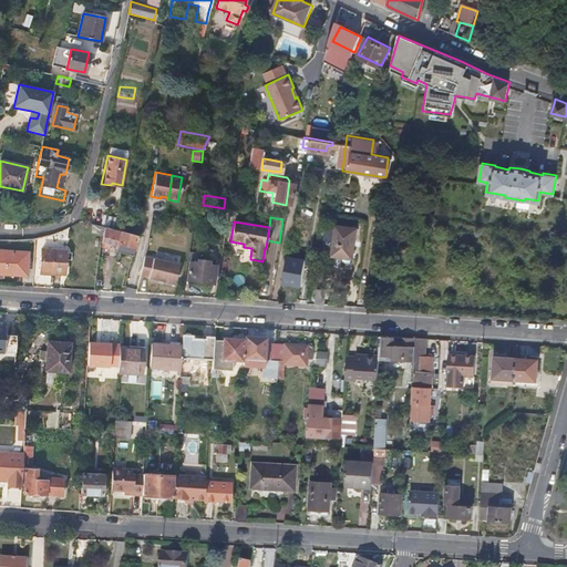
[(104,227),(91,224),(90,233),(103,236),(104,227)]
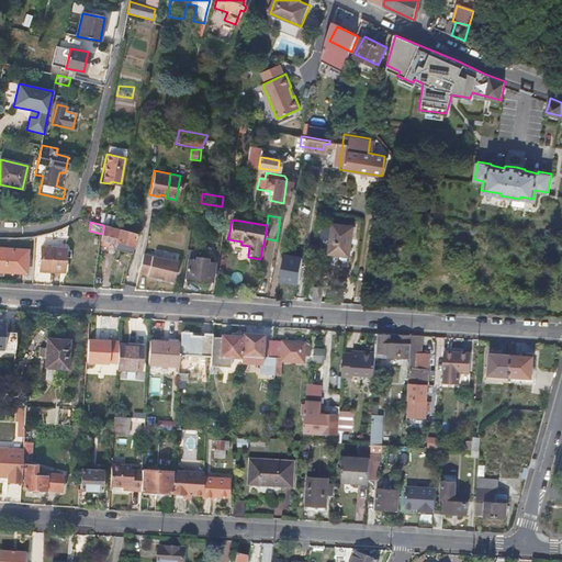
[(348,256),(353,225),(332,222),(327,254),(348,256)]
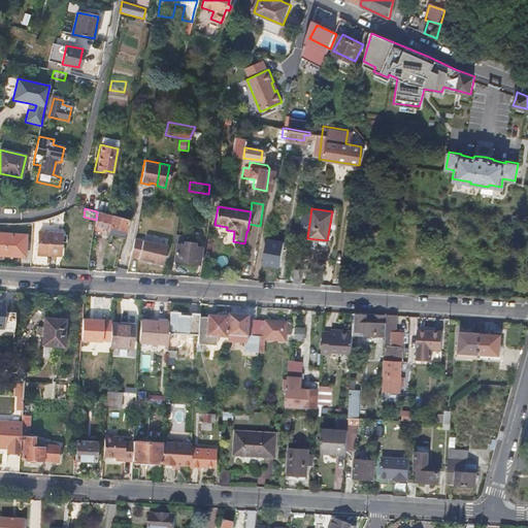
[(97,211),(96,220),(95,229),(102,231),(103,227),(108,228),(109,226),(122,229),(123,218),(105,213),(97,211)]
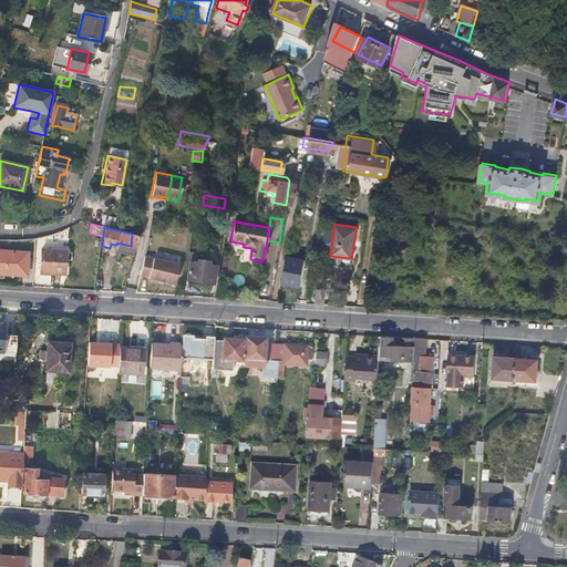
[(65,274),(66,249),(42,248),(40,272),(65,274)]
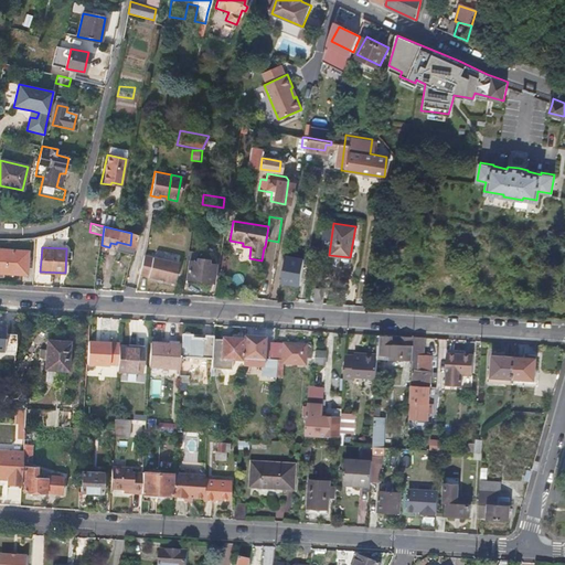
[(0,273),(25,275),(27,252),(0,249),(0,273)]
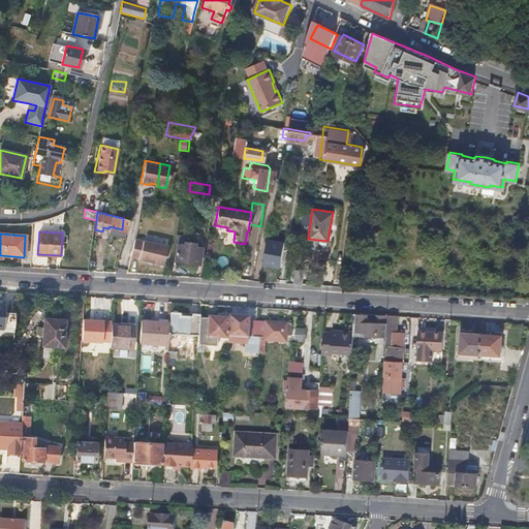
[(135,238),(131,256),(146,260),(147,252),(149,242),(135,238)]
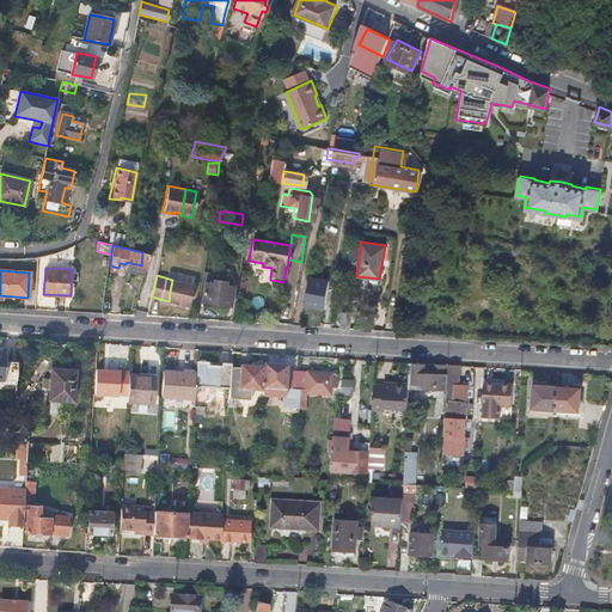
[(329,281),(308,277),(304,307),(323,311),(329,281)]
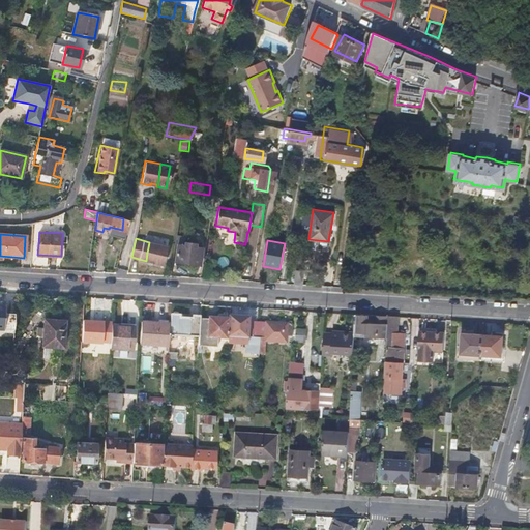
[(195,243),(183,241),(183,245),(176,244),(173,265),(199,269),(203,248),(194,246),(195,243)]
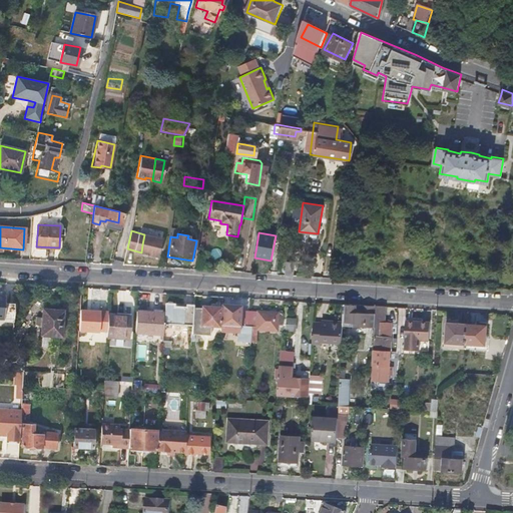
[(142,244),(141,252),(157,257),(162,238),(144,234),(142,244)]
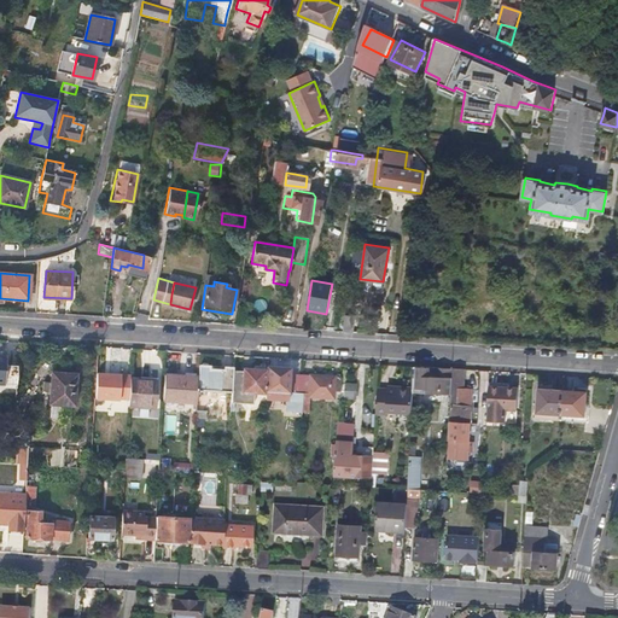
[(343,332),(354,332),(356,316),(345,315),(344,326),(343,332)]
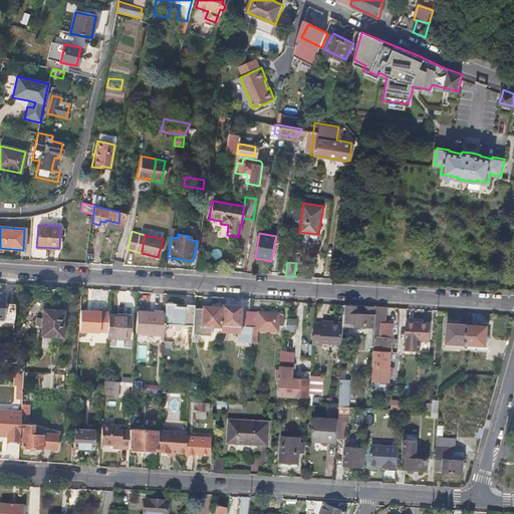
[(193,308),(194,305),(186,305),(186,308),(175,307),(175,304),(166,304),(166,310),(166,314),(165,324),(192,325),(193,308)]
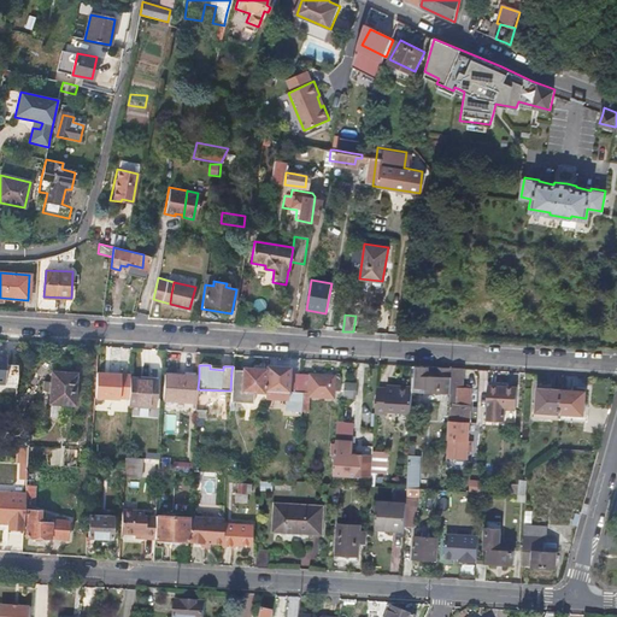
[(299,392),(299,374),(288,372),(288,368),(268,366),(265,389),(286,391),(285,409),(298,410),(298,412),(301,412),(303,392),(299,392)]
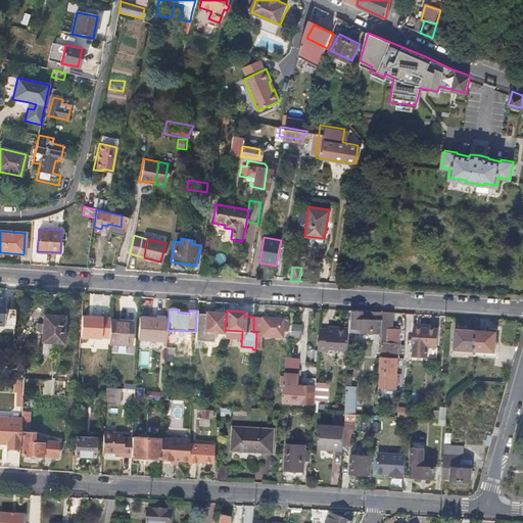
[(384,321),(384,313),(382,313),(350,311),(349,328),(349,333),(383,335),(384,321)]
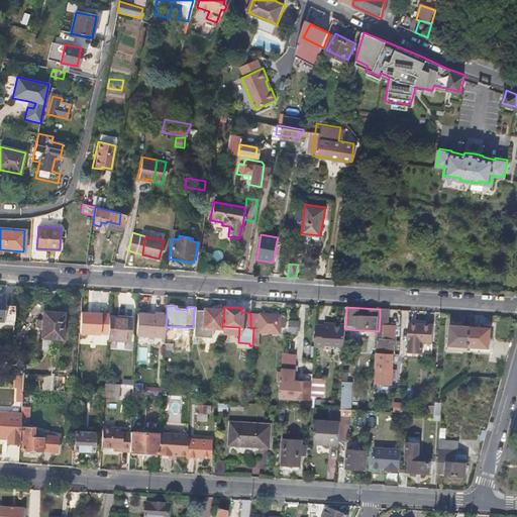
[(202,310),(194,310),(193,327),(193,336),(210,336),(210,329),(219,330),(220,310),(202,309),(202,310)]
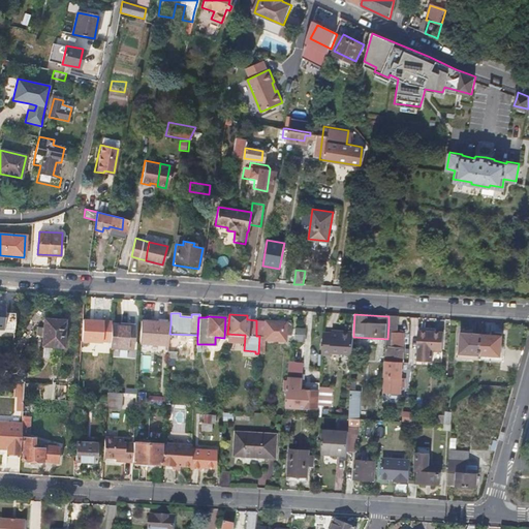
[(402,363),(403,348),(402,348),(396,348),(396,345),(398,324),(400,324),(401,317),(389,316),(389,324),(390,324),(386,362),(402,363)]
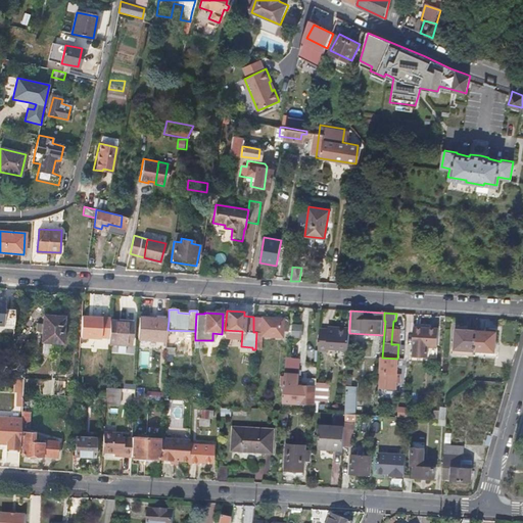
[(41,342),(62,343),(63,317),(43,316),(41,342)]
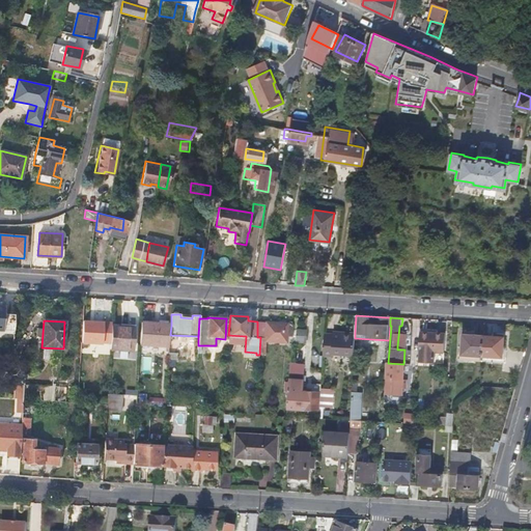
[(105,322),(84,320),(83,343),(104,344),(105,322)]
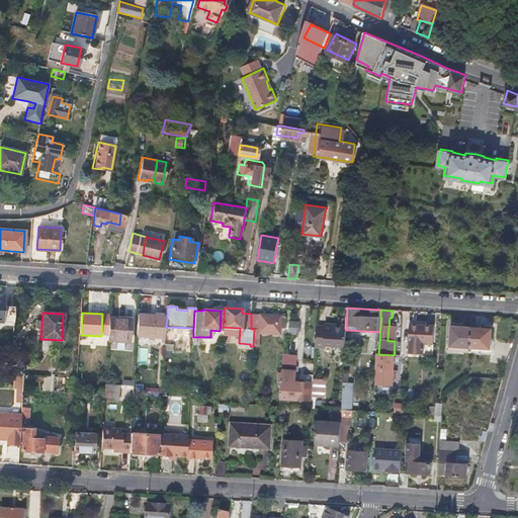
[(284,328),(285,316),(251,314),(251,329),(254,329),(253,346),(257,346),(258,333),(280,334),(280,328),(284,328)]
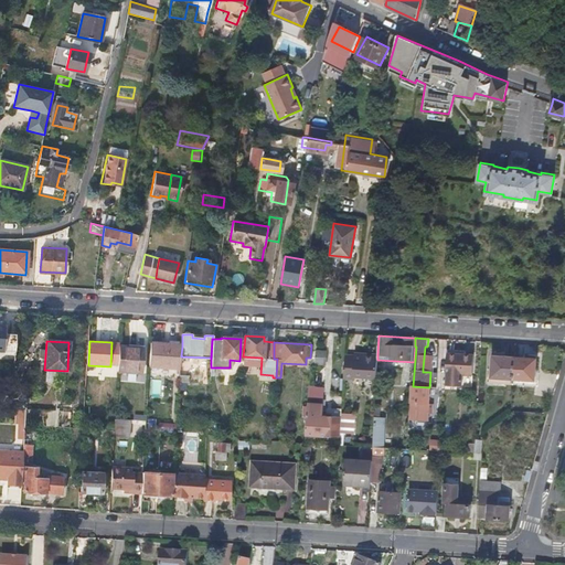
[(181,356),(182,345),(150,343),(149,368),(180,369),(181,356)]
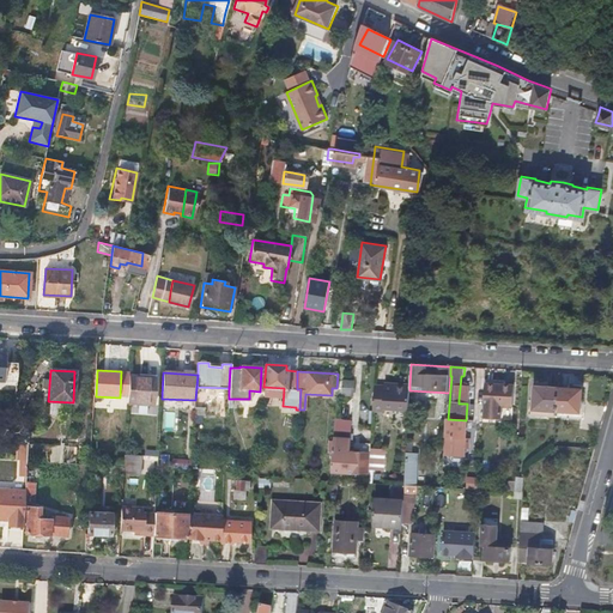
[(153,377),(129,376),(127,401),(152,402),(153,377)]
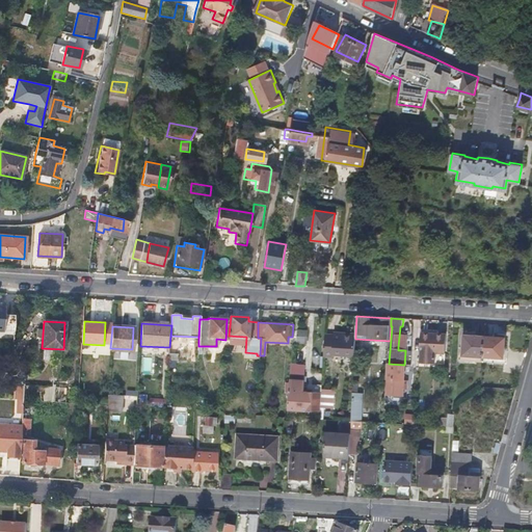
[(308,345),(308,329),(297,329),(297,344),(308,345)]
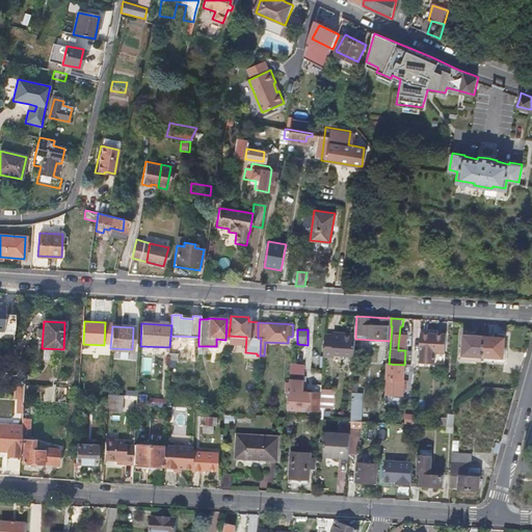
[(355,339),(355,334),(334,333),(334,336),(324,335),(322,357),(331,357),(331,355),(354,356),(355,339)]
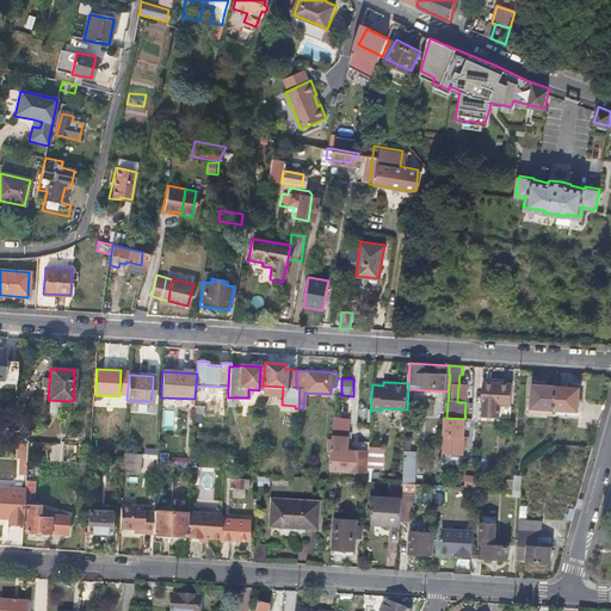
[(512,384),(482,382),(481,418),(500,419),(501,406),(511,407),(512,384)]
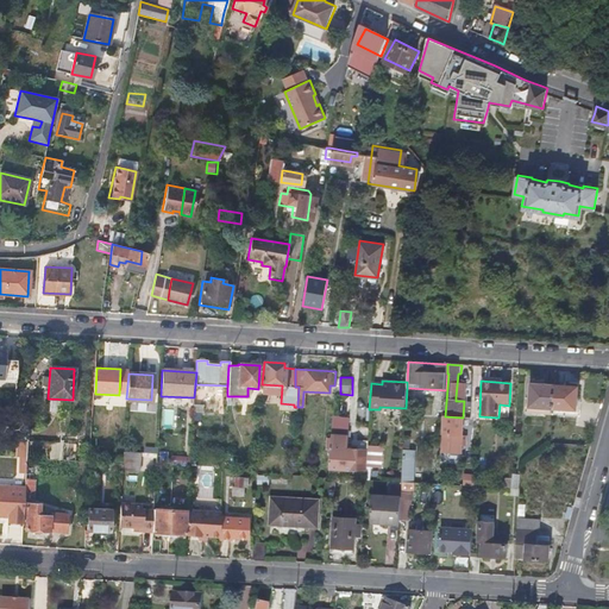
[(528,413),(553,415),(556,385),(531,384),(528,413)]
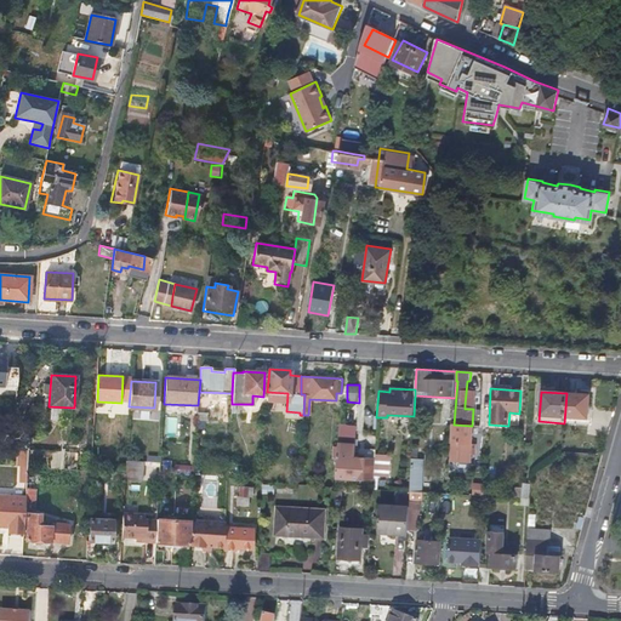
[(567,393),(564,423),(587,425),(588,396),(567,393)]
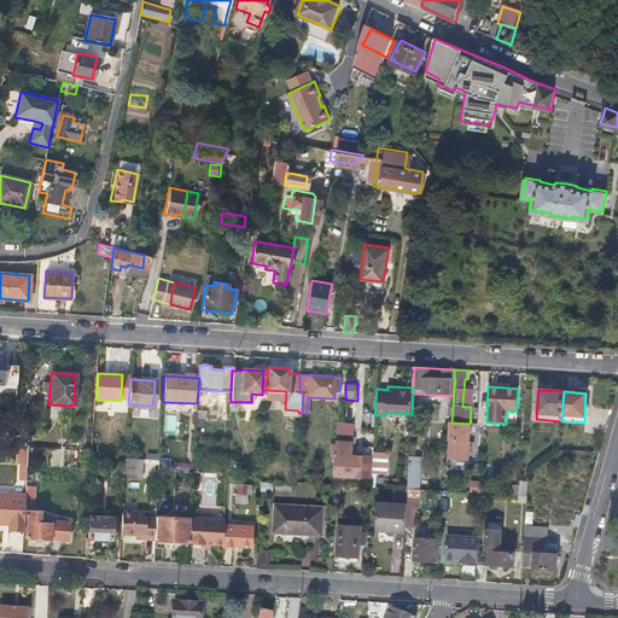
[(355,413),(338,412),(336,456),(334,474),(372,478),(372,466),(373,453),(373,444),(354,443),(354,435),(355,413)]
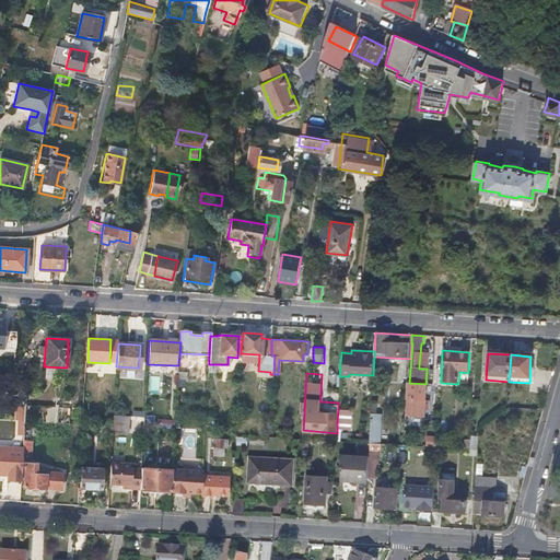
[(409,383),(408,383),(406,416),(423,417),(426,384),(409,383)]
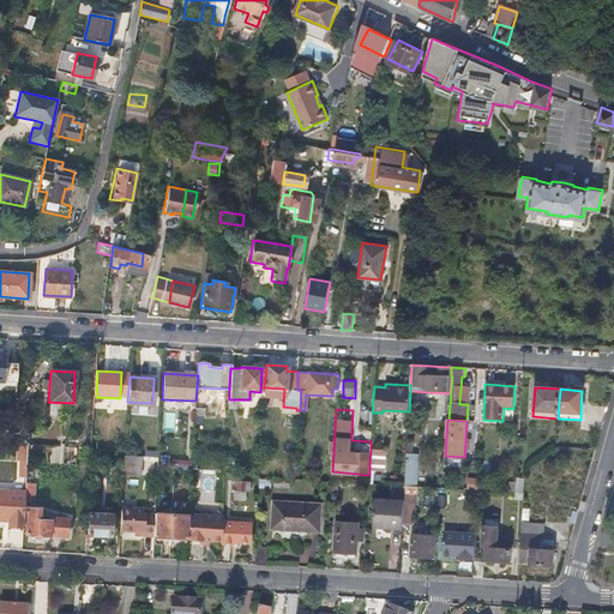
[(371,441),(371,433),(351,432),(351,440),(371,441)]
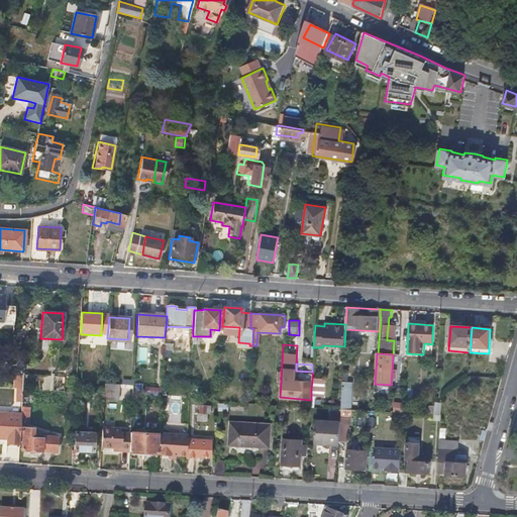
[(14,401),(22,402),(24,375),(15,375),(14,401)]
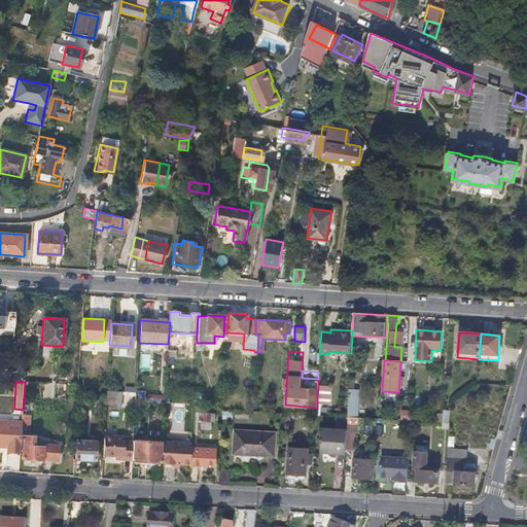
[(318,386),(317,397),(325,397),(325,386),(318,386)]
